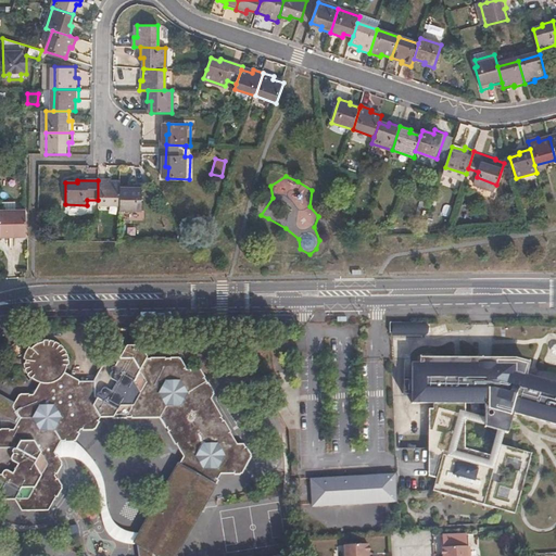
[(110,180),(98,180),(98,200),(98,205),(121,205),(122,190),(122,182),(110,182),(110,180)]
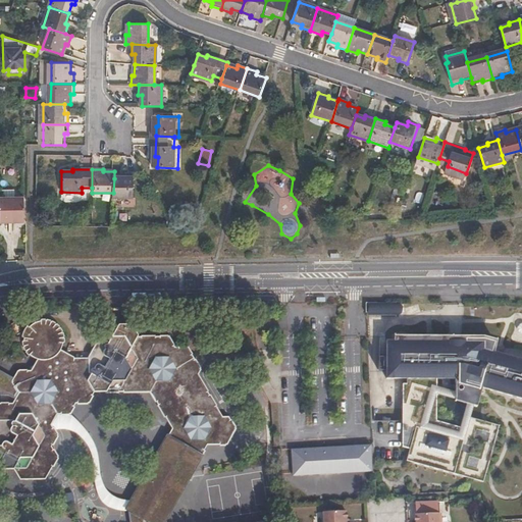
[(113,193),(113,198),(137,198),(138,174),(125,174),(124,178),(114,178),(113,193)]
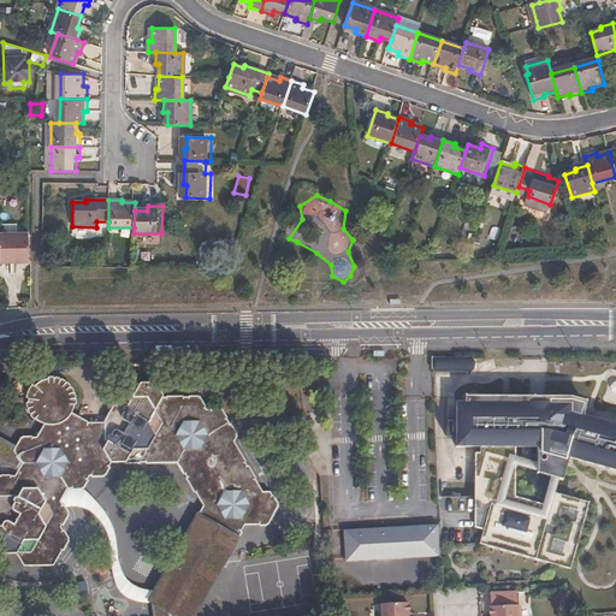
[(0,261),(9,261),(10,258),(27,258),(25,232),(15,231),(15,221),(0,221),(0,261)]
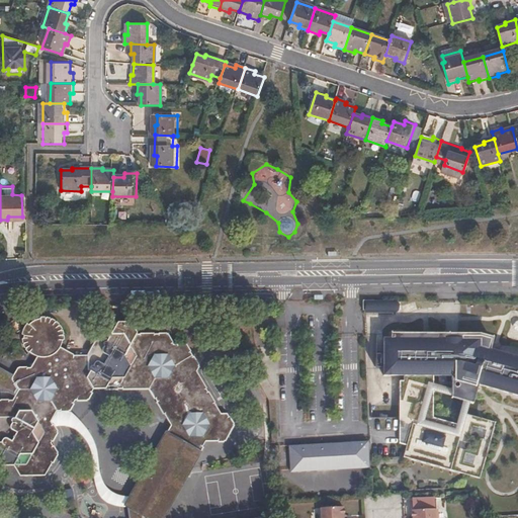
[(85,398),(91,385),(147,384),(171,425),(123,506),(142,515),(152,517),(163,517),(204,439),(223,439),(232,424),(226,412),(220,413),(195,369),(197,365),(185,343),(172,343),(165,332),(134,331),(127,320),(102,320),(83,349),(70,348),(58,342),(61,335),(60,327),(57,319),(51,313),(46,311),(40,310),(35,310),(29,313),(25,317),(20,323),(19,331),(22,338),(24,342),(27,346),(31,349),(41,351),(33,365),(19,365),(12,375),(18,387),(12,397),(0,397),(0,462),(13,463),(19,473),(44,473),(56,451),(49,440),(56,430),(50,418),(54,410),(67,409),(73,398),(85,398)]
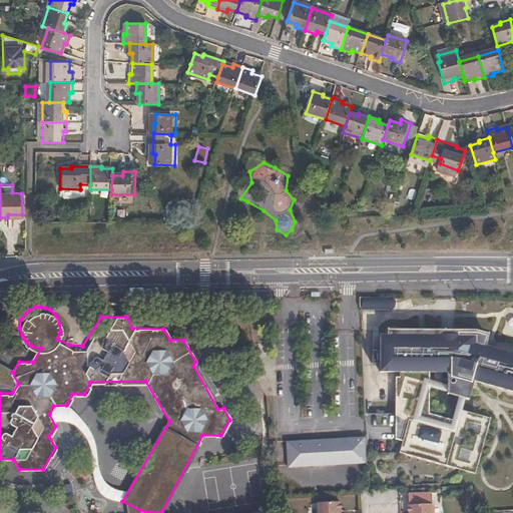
[(512,354),(482,348),(483,343),(386,319),(381,337),(382,337),(368,393),(395,399),(400,377),(418,381),(409,417),(405,416),(403,424),(396,422),(392,439),(401,441),(399,451),(443,462),(454,419),(477,425),(471,449),(470,449),(465,469),(474,471),(478,458),(479,458),(489,418),(462,411),(469,383),(512,394),(512,354)]
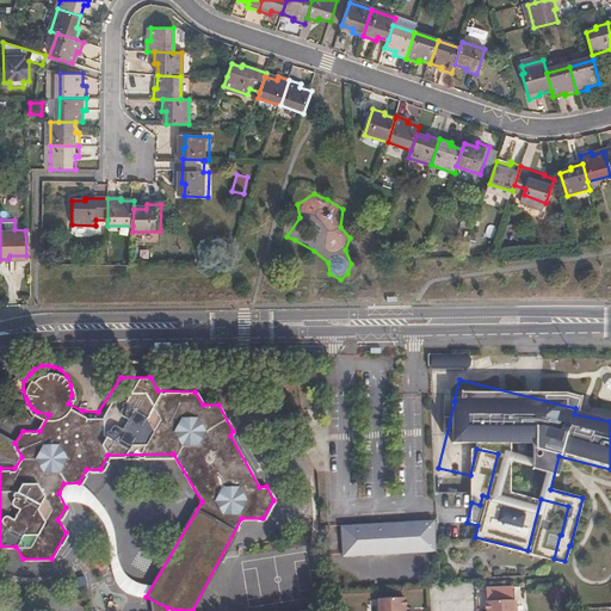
[(278,421),(279,438),(290,437),(289,420),(278,421)]
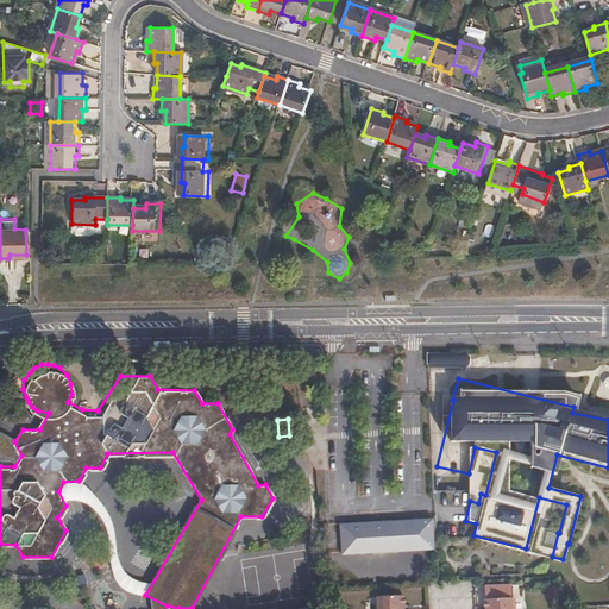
[(432,518),(340,521),(341,553),(433,548),(432,518)]
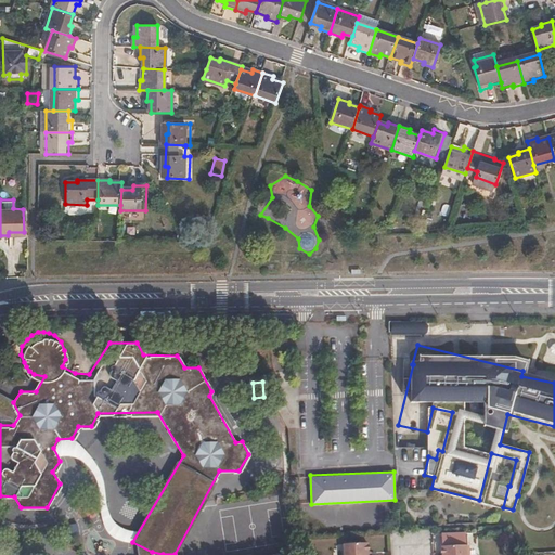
[(443,545),(466,544),(466,531),(443,532),(443,545)]
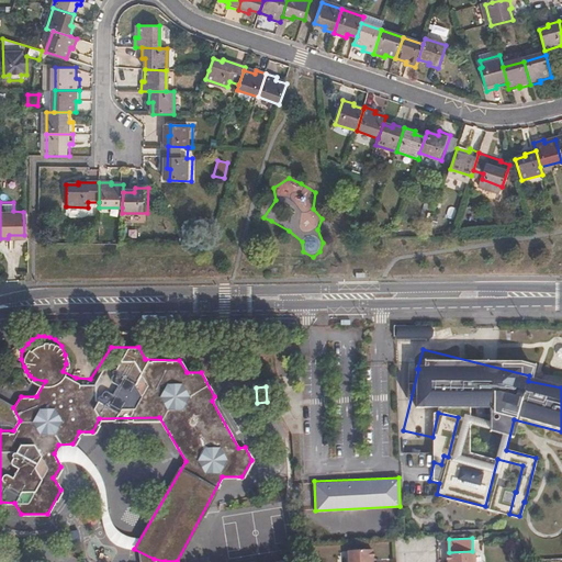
[(372,561),(372,549),(349,550),(349,561),(372,561)]
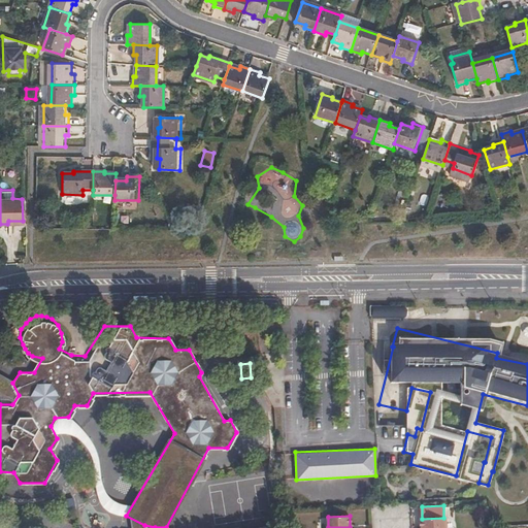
[(444,527),(444,518),(443,518),(422,519),(421,519),(421,527),(444,527)]
